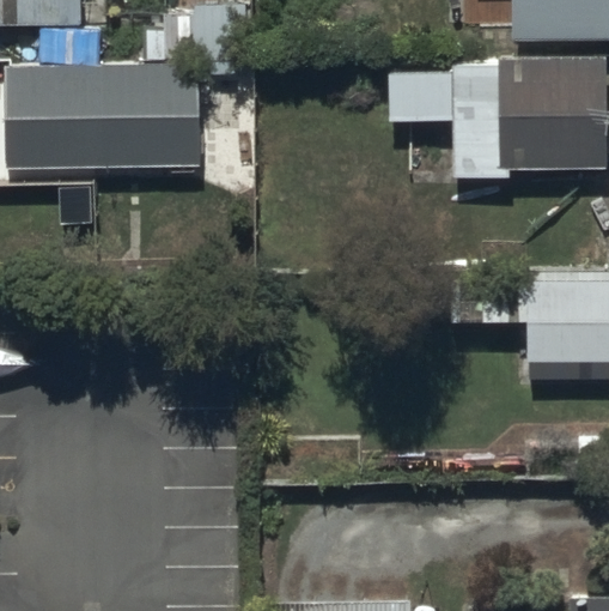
[(0,0),(0,24),(89,24),(87,0),(0,0)]
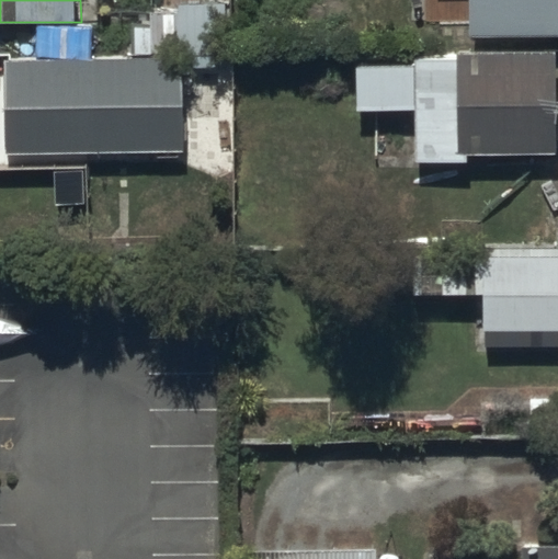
[(557,0),(467,0),(468,36),(557,35),(557,0)]
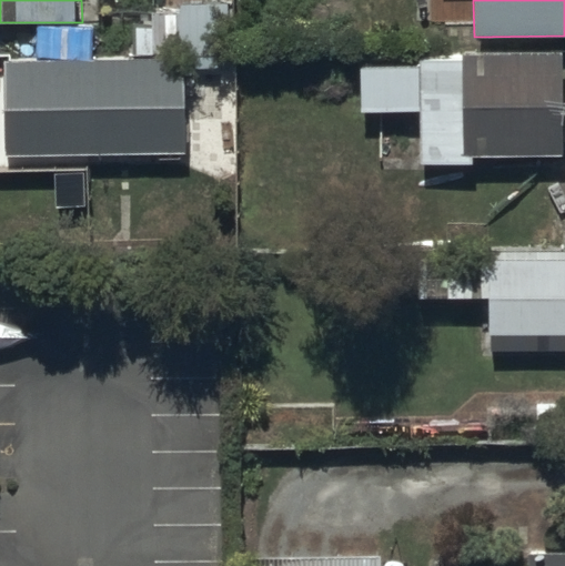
[(4,61),(4,157),(187,154),(187,140),(231,140),(229,6),(151,7),(152,30),(135,31),(135,59),(94,59),(94,28),(38,29),(39,61),(4,61)]
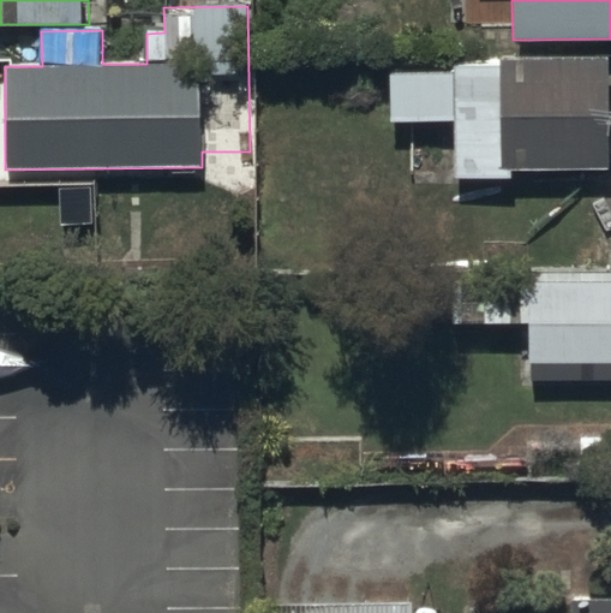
[(455,121),(455,178),(511,178),(511,168),(606,168),(606,58),(453,58),(453,72),(390,72),(390,123),(455,121)]
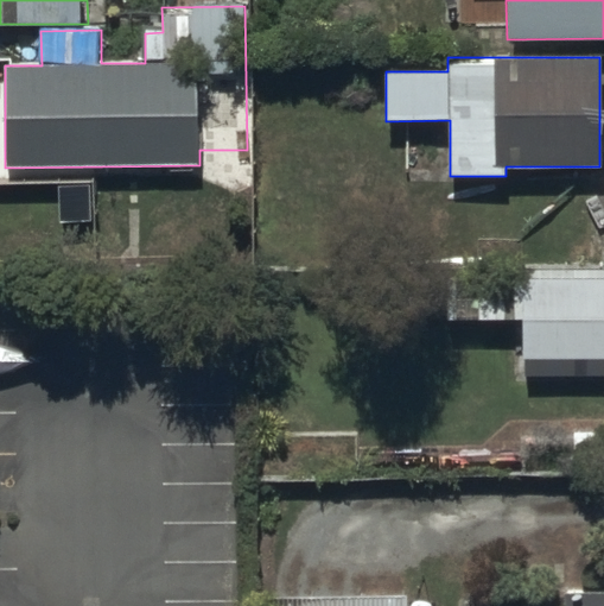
[(520,360),(603,360),(603,279),(446,278),(446,320),(521,320),(520,360)]
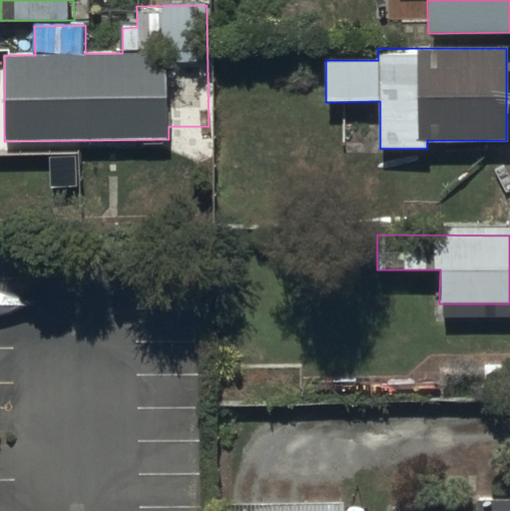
[(509,501),(478,501),(477,510),(509,510),(509,501)]
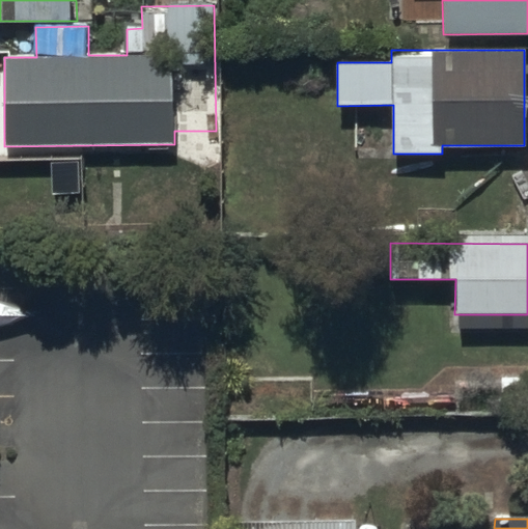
[(356,528),(356,520),(229,520),(229,528),(356,528)]
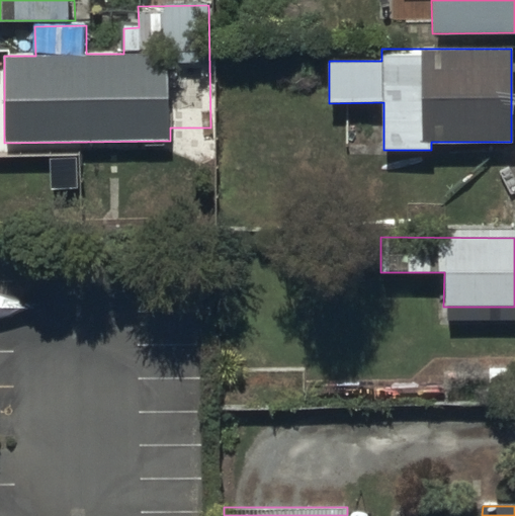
All buildings are outlined.
